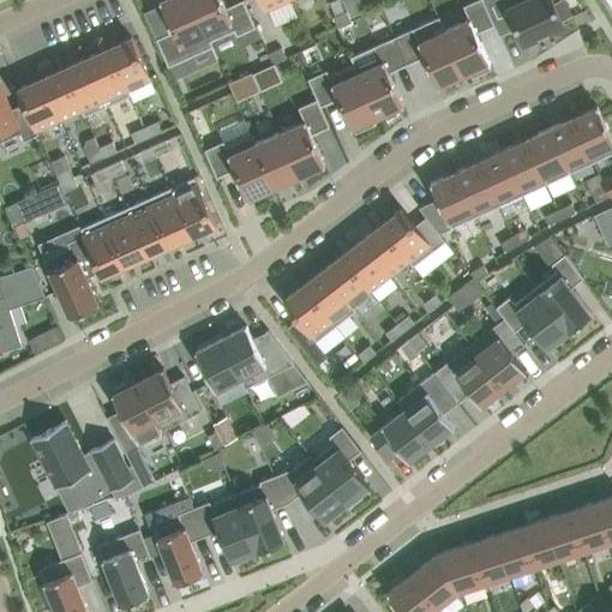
[(167,67),(211,48),(210,42),(190,0),(160,0),(161,1),(159,3),(172,33),(155,40),(167,67)]
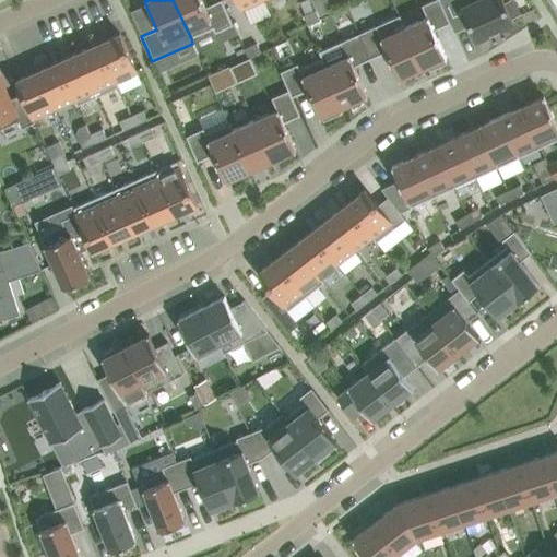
[(204,8),(200,0),(173,0),(191,38),(212,30),(214,34),(232,26),(220,1),(204,8)]
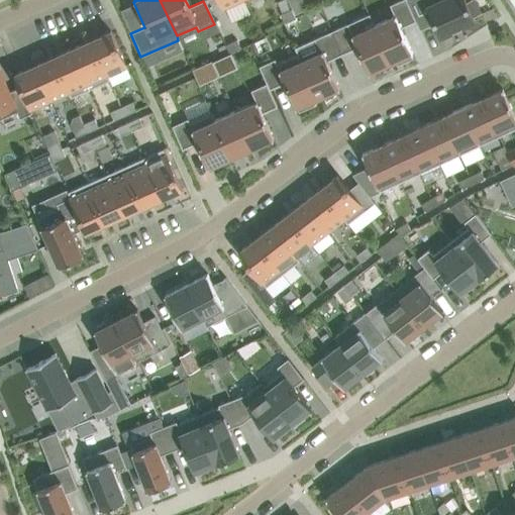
[(242,0),(217,0),(222,9),(242,0)]
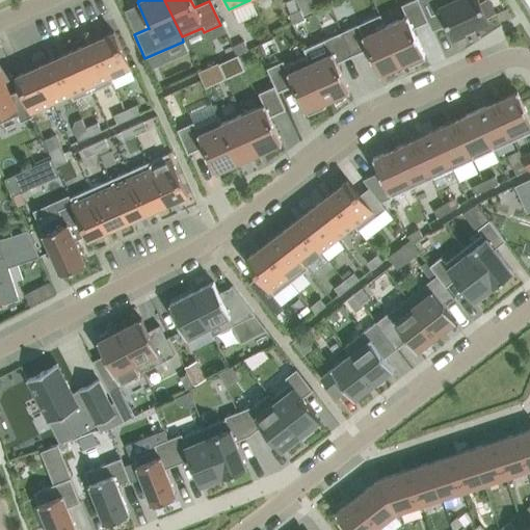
[(416,0),(415,0),(400,6),(404,17),(383,27),(401,67),(406,64),(407,69),(423,60),(423,57),(424,57),(412,29),(426,23),(416,0)]
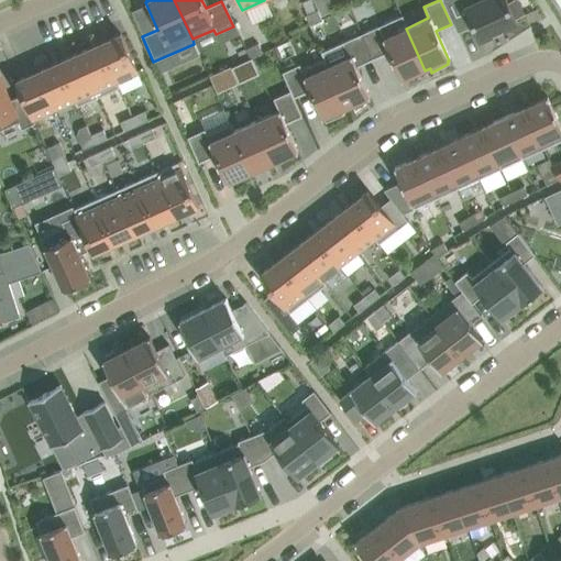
[(472,0),(440,0),(457,34),(472,26),(479,41),(516,24),(505,0),(483,0),(474,4),(472,0)]
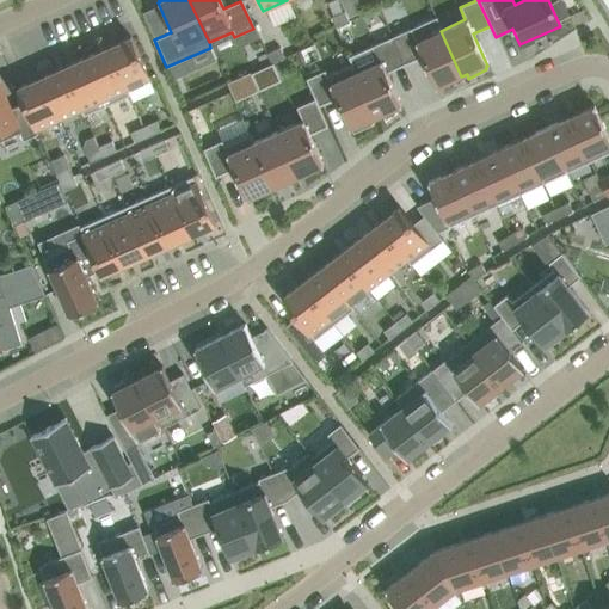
[(344,13),(331,18),(334,29),(348,23),(344,13)]
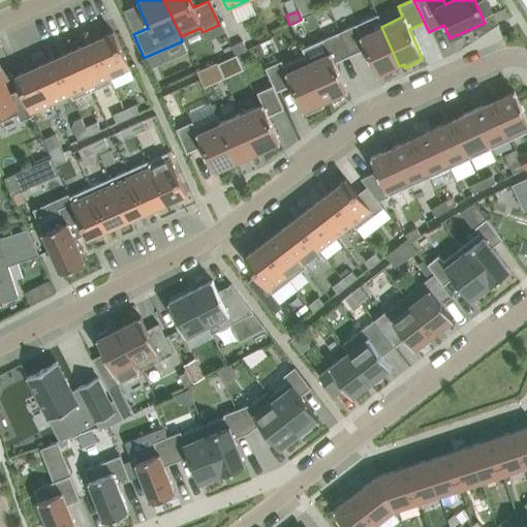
[(354,26),(339,33),(349,56),(365,50),(376,76),(399,66),(381,27),(360,36),(354,26)]
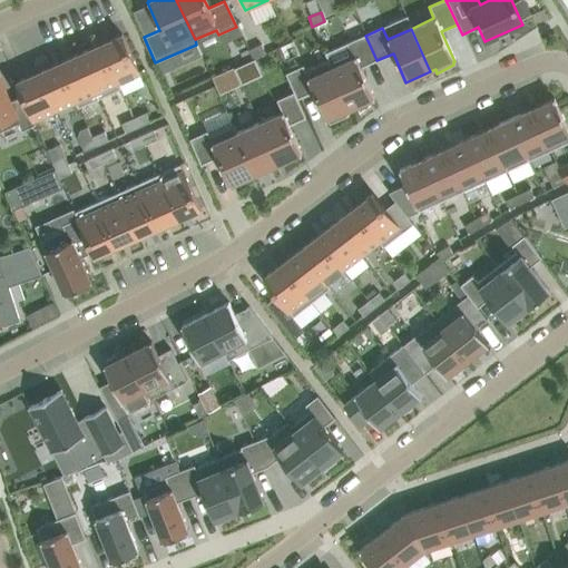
[(138,75),(120,36),(99,46),(116,84),(138,75)]
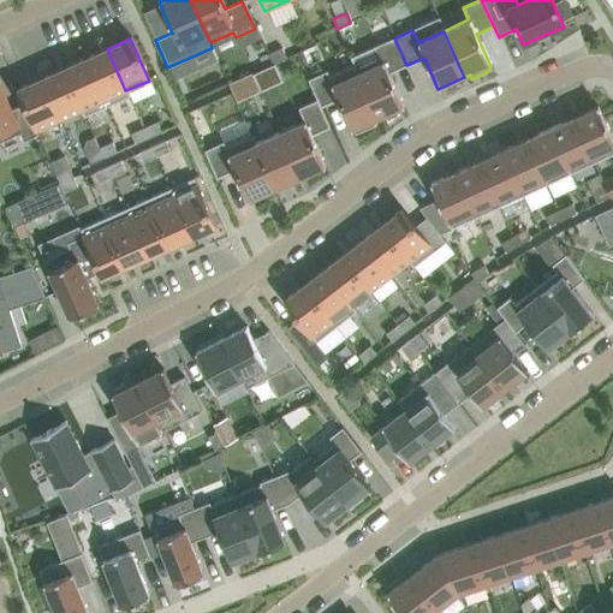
[(381,63),(357,73),(378,119),(404,107),(388,73),(406,65),(394,39),(375,47),(381,63)]
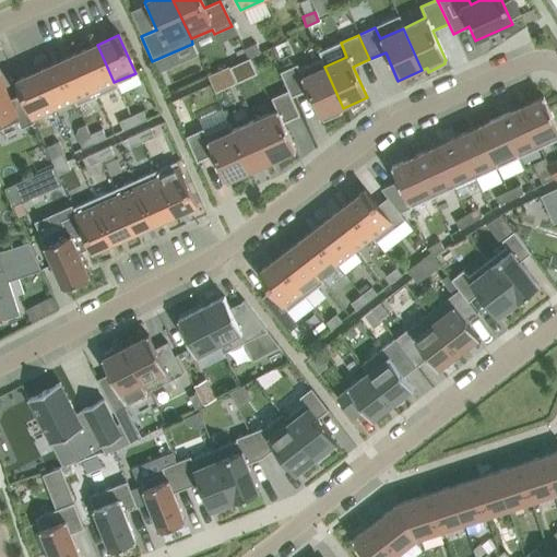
[(114,82),(97,45),(76,54),(96,97),(117,89),(114,82)]
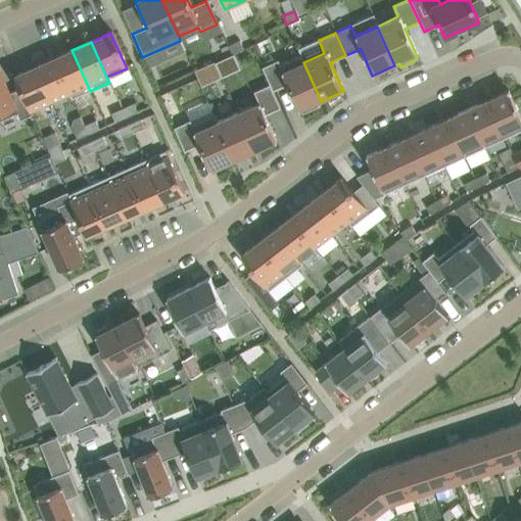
[(238,42),(227,47),(231,55),(242,50),(238,42)]
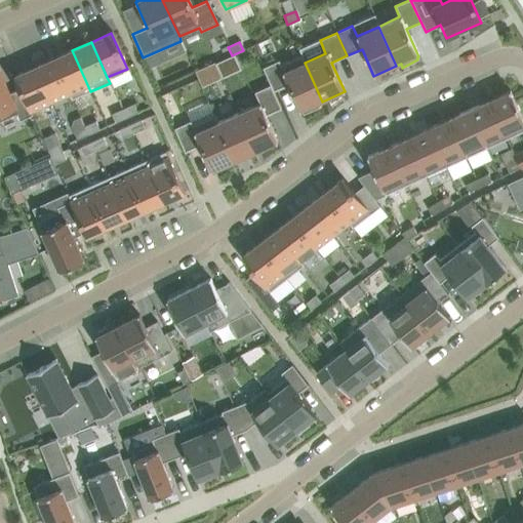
[(90,91),(72,50),(53,59),(69,94),(72,101),(90,91)]
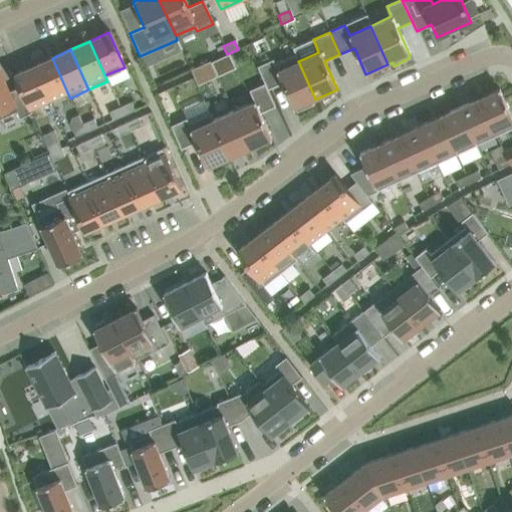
[(272,60),(258,67),(264,84),(267,89),(282,83),(293,109),(295,108),(296,112),(312,105),(310,101),(315,99),(298,61),(296,54),(274,64),(272,60)]
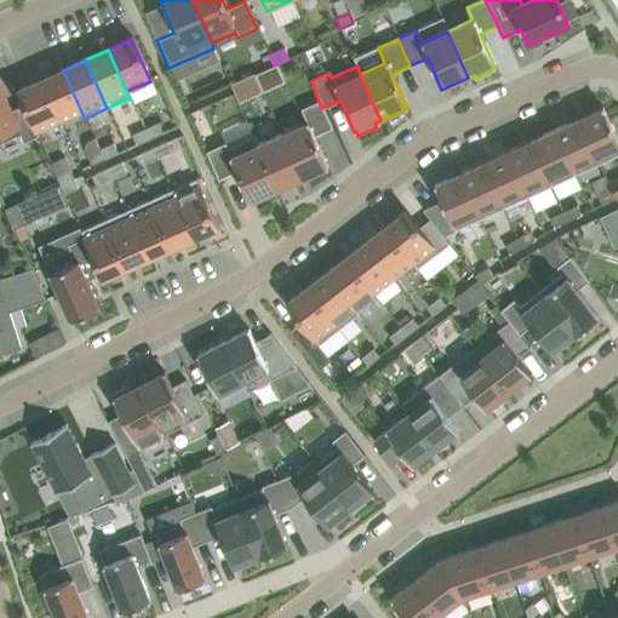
[(81,112),(63,70),(40,80),(59,122),(81,112)]
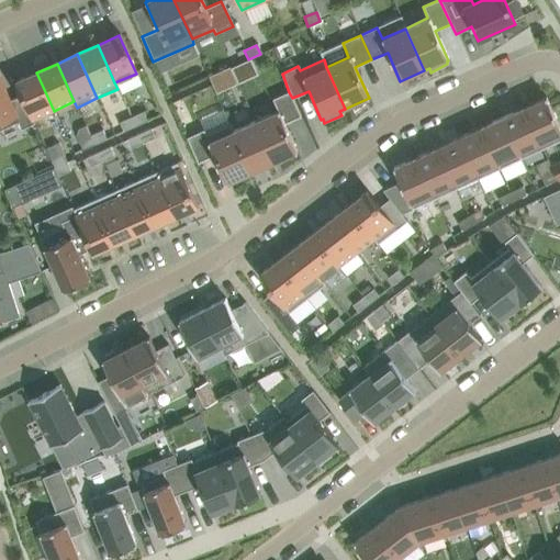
[(54,111),(36,73),(15,82),(19,91),(32,120),(54,111)]
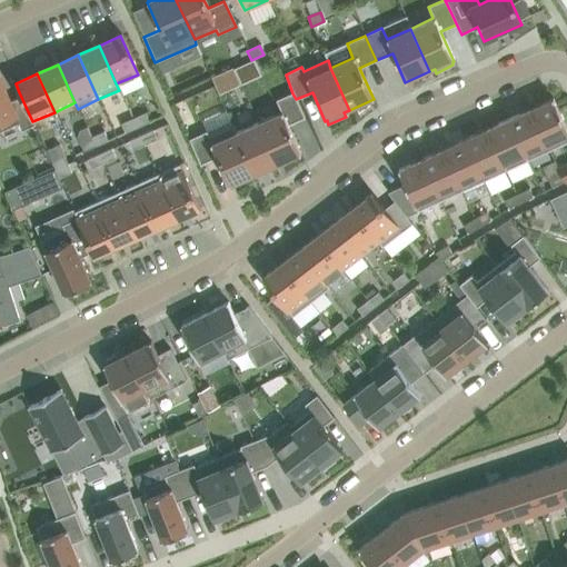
[(220,75),(210,79),(214,87),(217,95),(227,90),(220,75)]
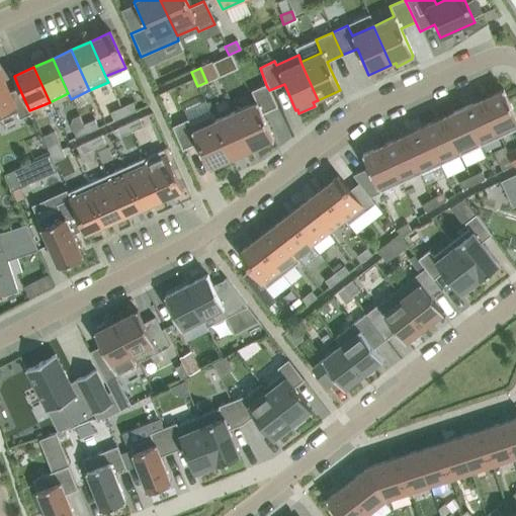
[(0,119),(15,113),(18,119),(31,113),(17,84),(7,89),(0,73),(0,119)]
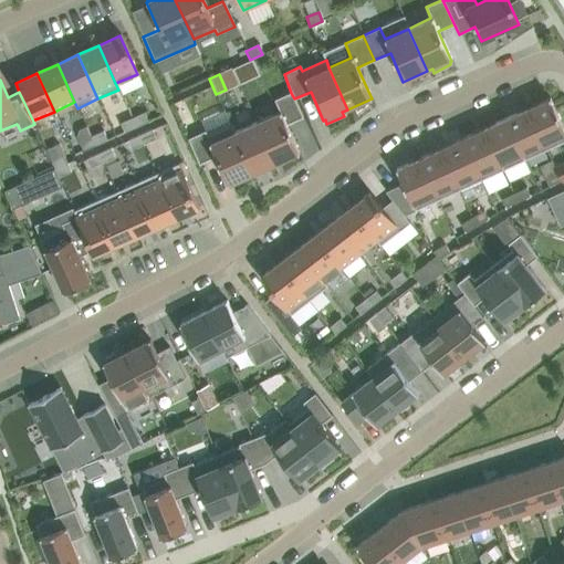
[(279,112),(257,122),(275,164),(299,154),(285,125),(302,117),(294,98),(291,93),(273,101),(279,112)]
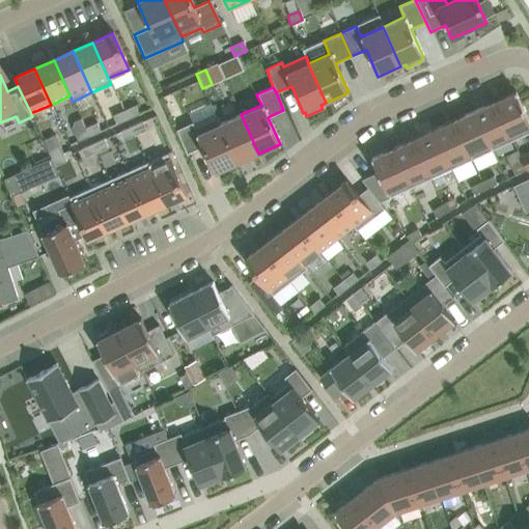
[(528,122),(514,92),(493,102),(511,141),(528,133),(528,122)]
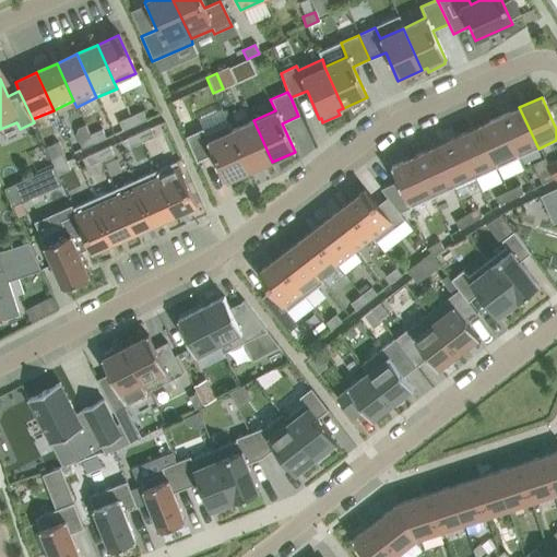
[(519,107),(497,117),(517,160),(538,149),(519,107)]
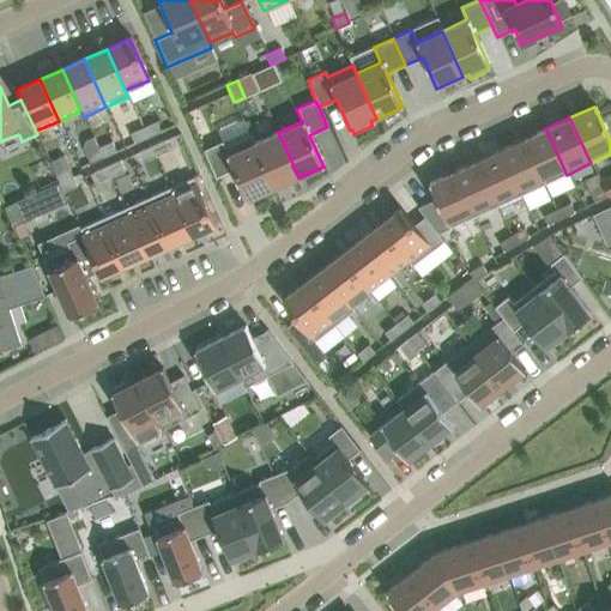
[(156,122),(143,128),(147,139),(159,133),(156,122)]
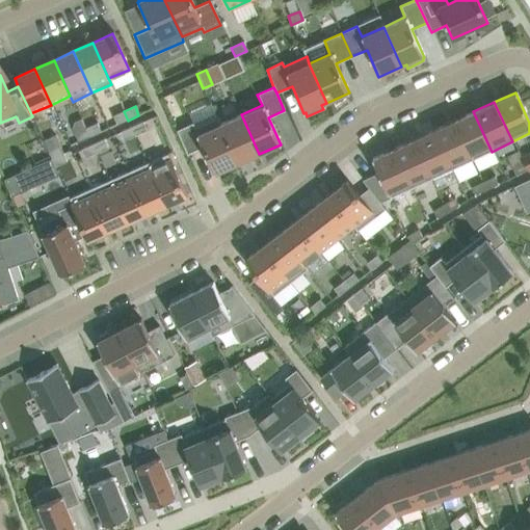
[(124,111),(111,116),(115,125),(128,121),(124,111)]
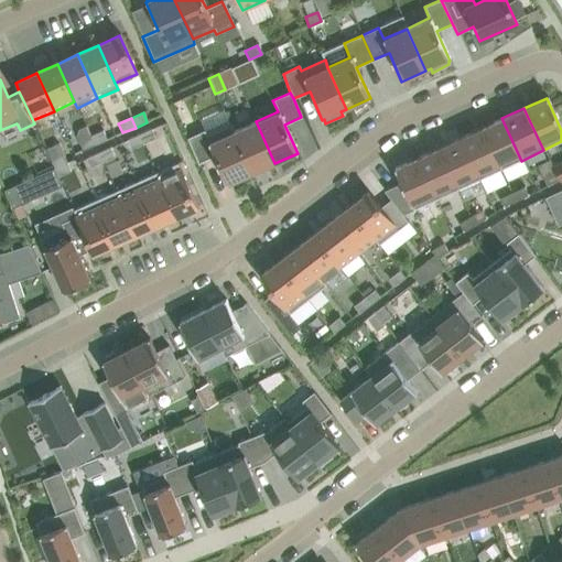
[(501,118),(482,128),(501,170),(521,161),(501,118)]
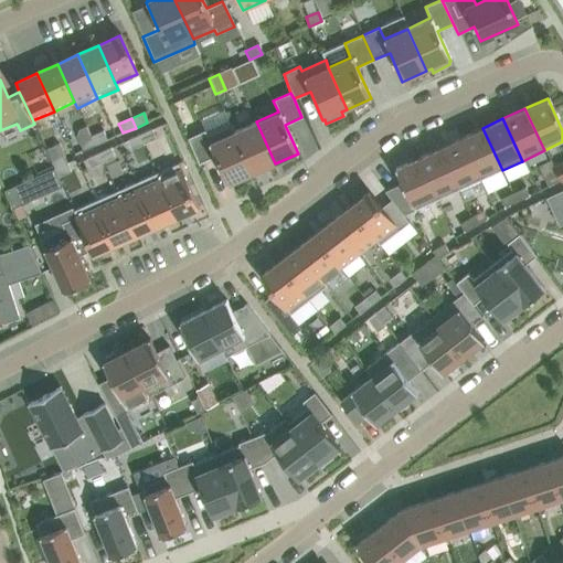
[(256,121),(233,131),(252,173),(275,163),(256,121)]
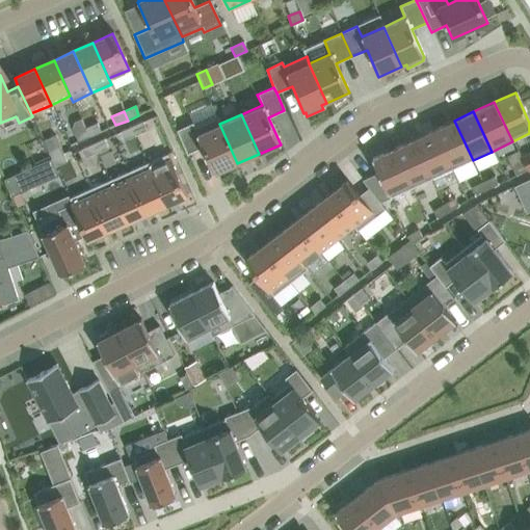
[(203,148),(214,175),(237,163),(219,124),(217,118),(194,128),(192,124),(176,131),(186,155),(203,148)]
